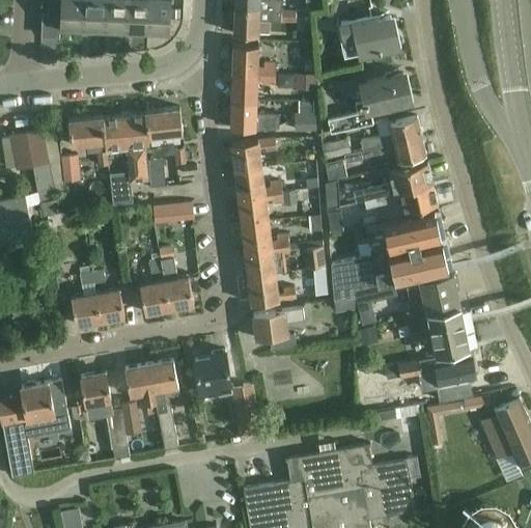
[(82,31),(82,0),(48,0),(48,15),(60,15),(59,30),(82,31)]
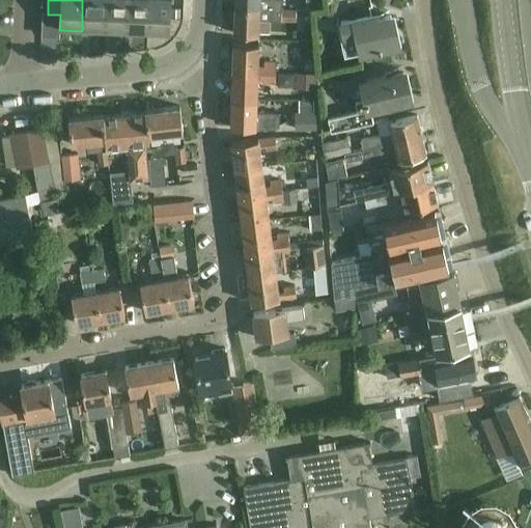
[(104,32),(105,0),(82,0),(82,31),(104,32)]
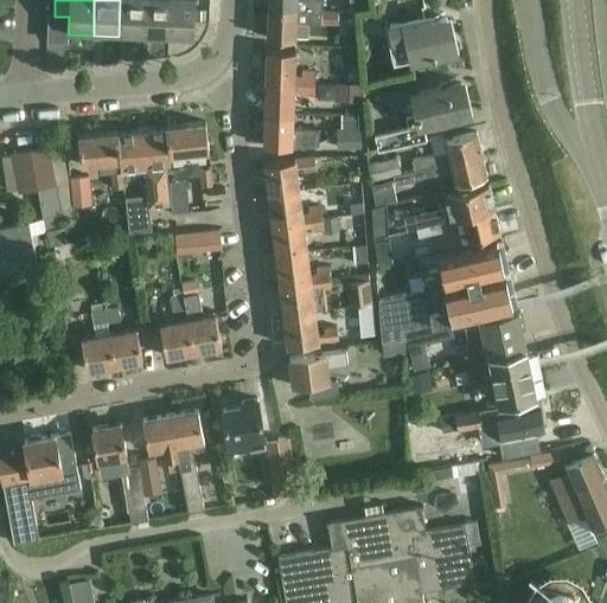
[(144,38),(145,0),(120,0),(119,37),(144,38)]
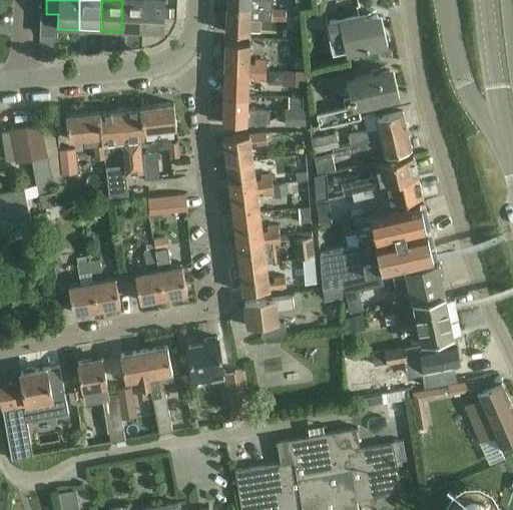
[(142,33),(143,0),(122,0),(121,32),(142,33)]
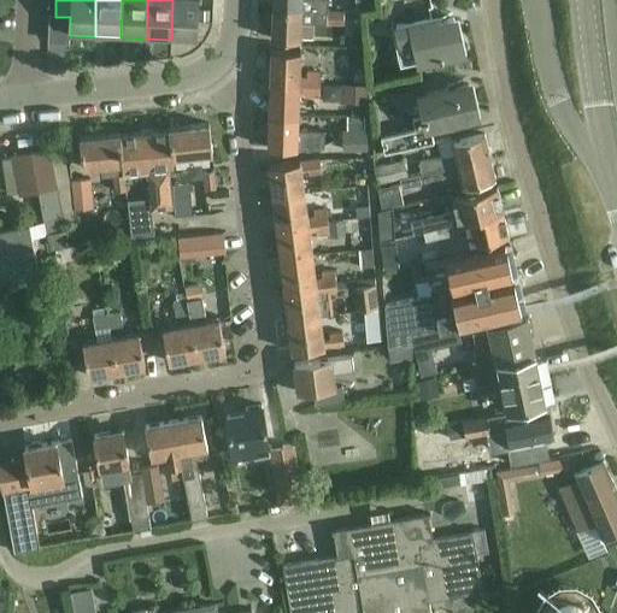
[(174,0),(172,0),(171,40),(198,41),(199,1),(174,0)]
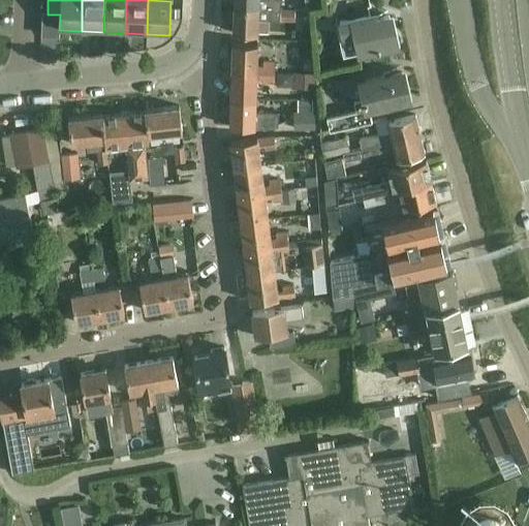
[(232,0),(234,11),(279,12),(280,2),(268,2),(268,0),(232,0)]
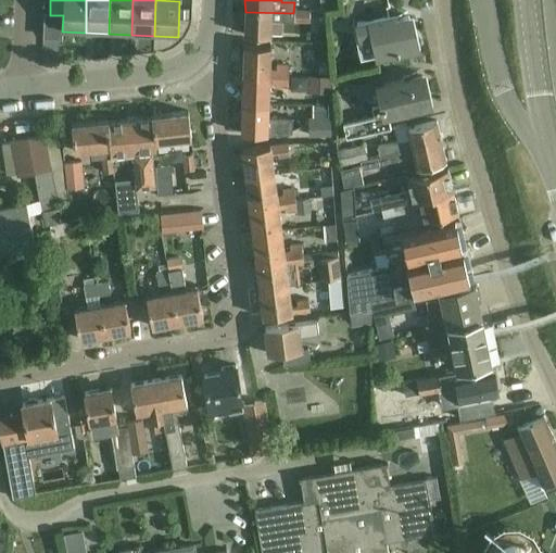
[(336,0),(320,0),(321,9),(338,7),(336,0)]
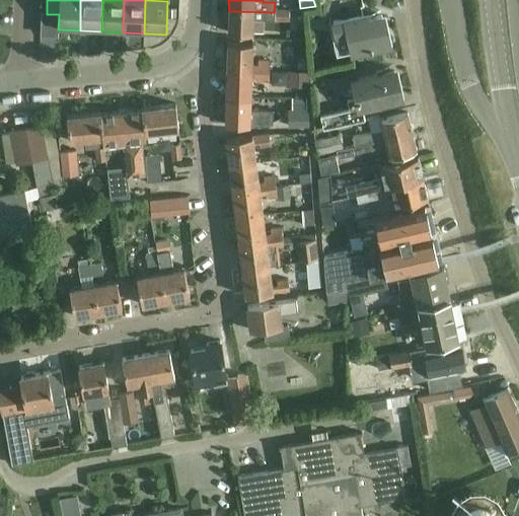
[(175,11),(167,11),(166,19),(174,19),(175,11)]
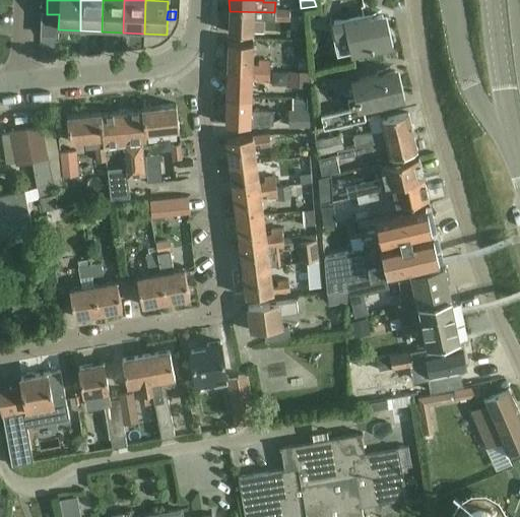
[(289,23),(289,13),(274,12),(230,11),(229,36),(253,37),(253,34),(264,34),(264,22),(274,22),(289,23)]
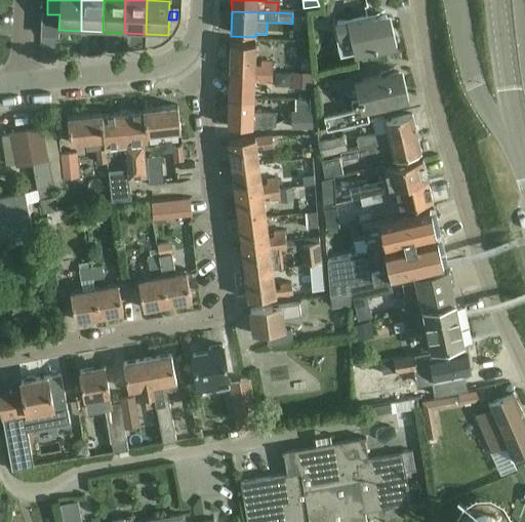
[(385,18),(367,23),(366,18),(336,25),(338,37),(334,38),(339,59),(392,48),(385,18)]
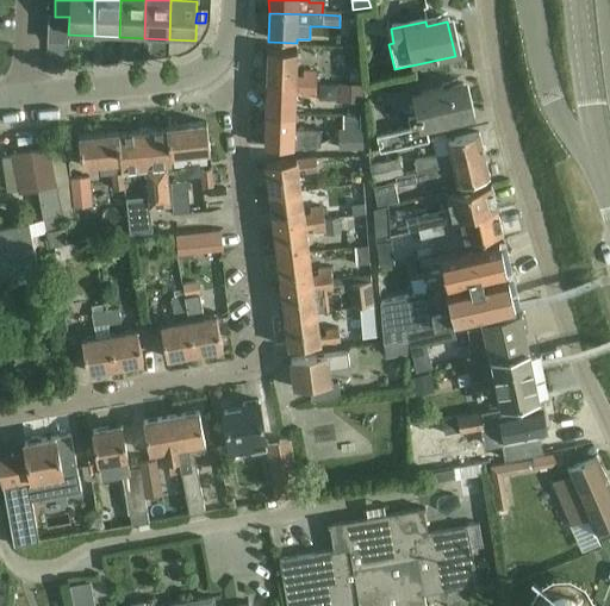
[(304,77),(296,77),(297,55),(268,54),(267,85),(316,87),(316,73),(304,73),(304,77)]
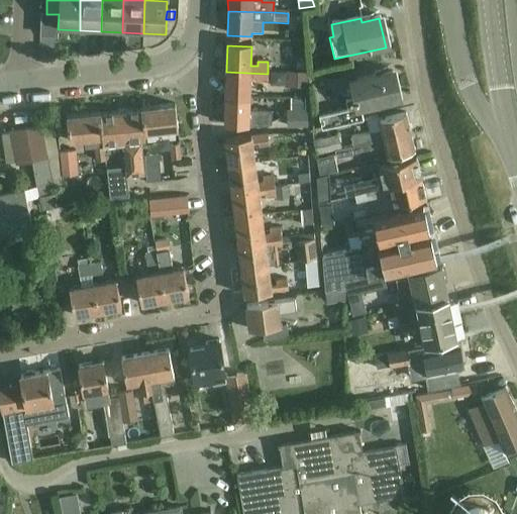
[(273,50),(272,69),(284,70),(285,52),(273,50)]
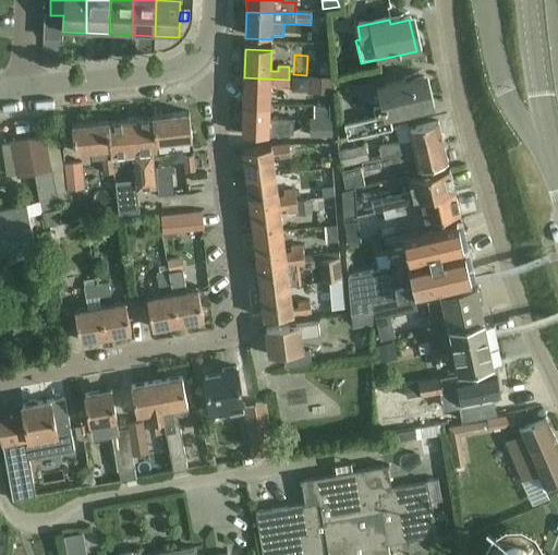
[(289,91),(289,80),(244,77),(243,107),(269,108),(270,85),(276,85),(276,91),(289,91)]
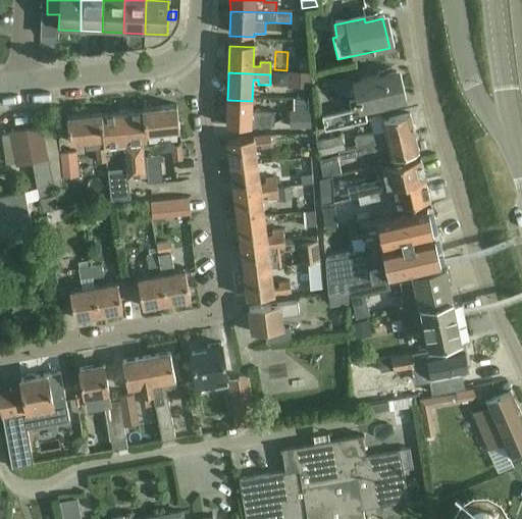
[(364,110),(402,101),(396,73),(356,83),(360,100),(349,102),(351,111),(322,118),(325,132),(367,122),(364,110)]
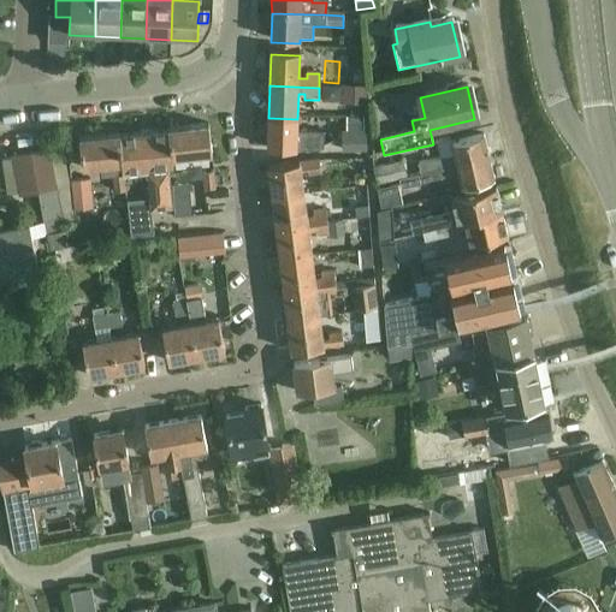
[(342,89),(341,107),(365,108),(365,90),(342,89)]
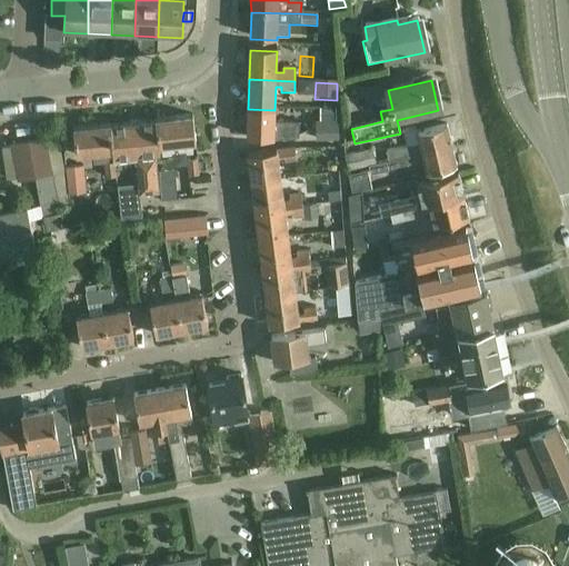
[(275,122),(275,110),(248,109),(247,139),(292,141),(299,138),(299,122),(275,122)]
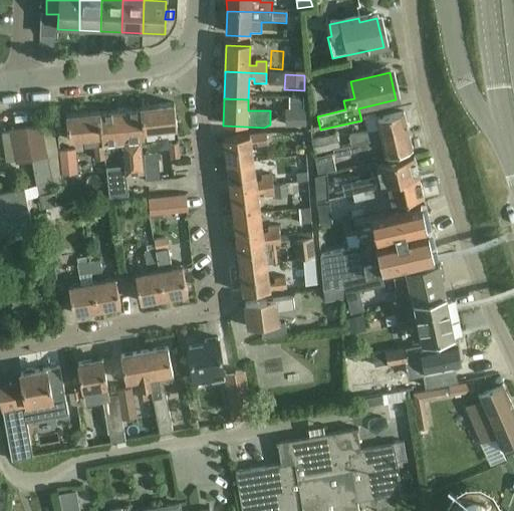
[(303,101),(303,99),(290,99),(290,109),(303,109),(303,101)]
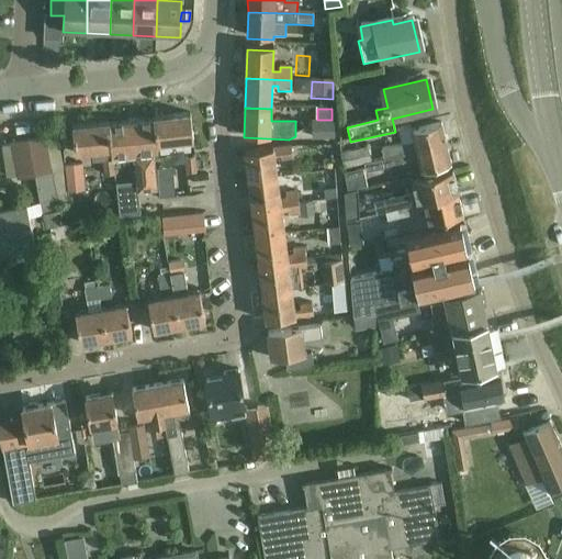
[(155,148),(156,148),(192,145),(190,118),(153,121),(155,148)]
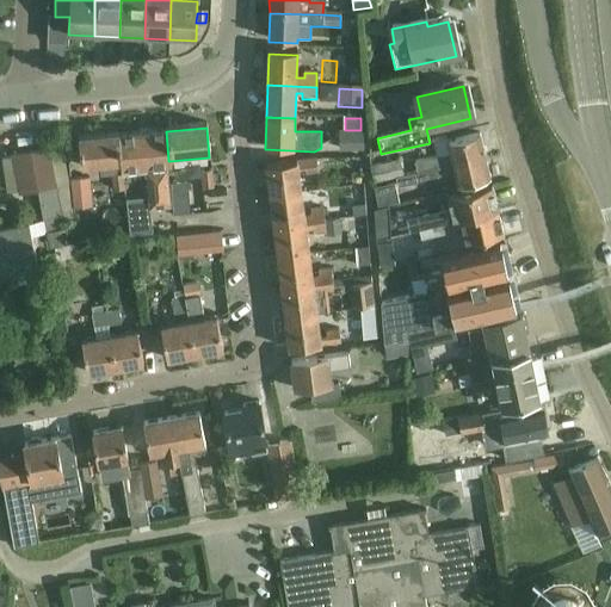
[(363,152),(363,130),(339,130),(339,153),(363,152)]
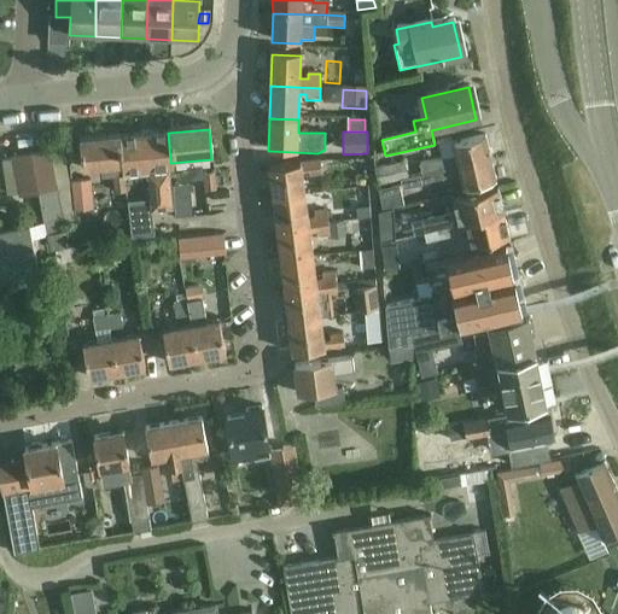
[(173,170),(172,163),(170,163),(168,133),(167,133),(168,135),(120,140),(120,138),(118,138),(122,175),(145,173),(150,215),(172,212),(168,170),(173,170)]
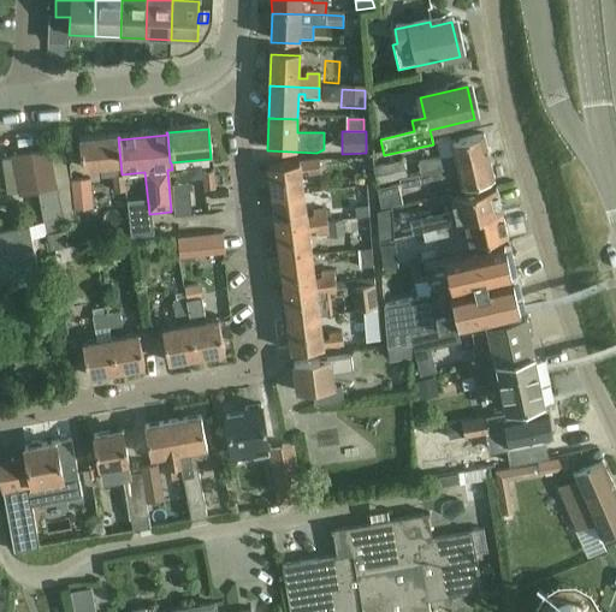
[(122,174),(118,137),(78,142),(81,172),(120,168),(122,174)]
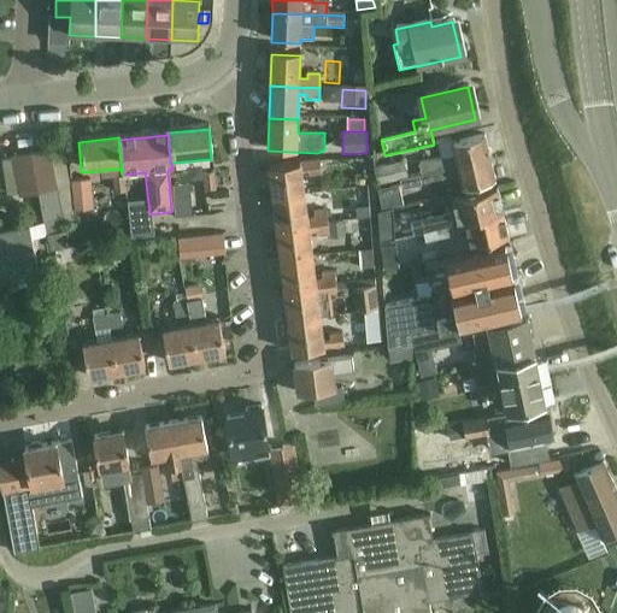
[(421,176),(489,160),(485,137),(451,146),(450,140),(435,143),(440,161),(418,166),(421,176)]
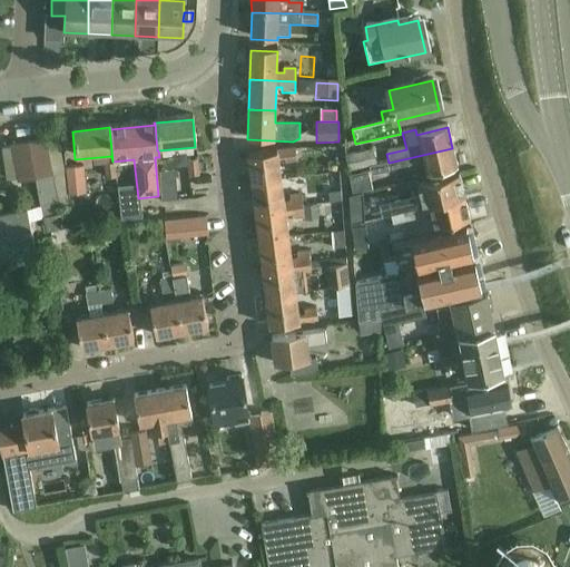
[(43,138),(13,144),(13,146),(20,178),(21,184),(35,181),(41,220),(59,216),(47,152),(43,138)]
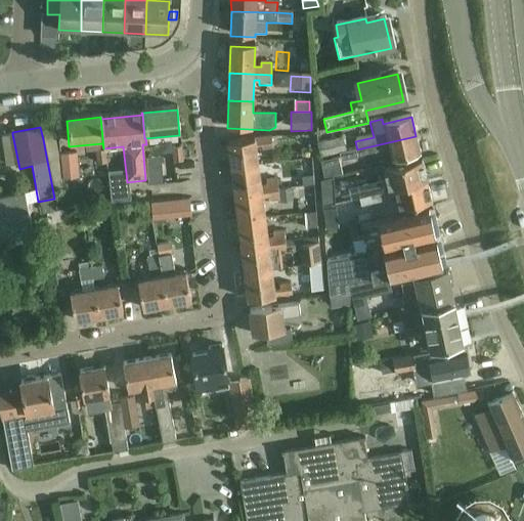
[(189,147),(201,145),(198,128),(185,130),(189,147)]
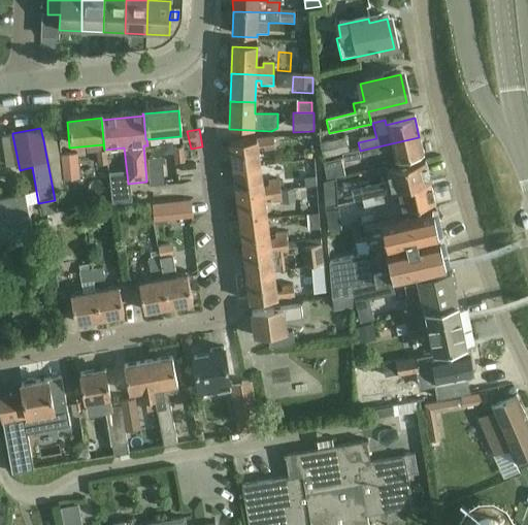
[(419,137),(360,151),(362,159),(392,152),(395,163),(424,157),(419,137)]
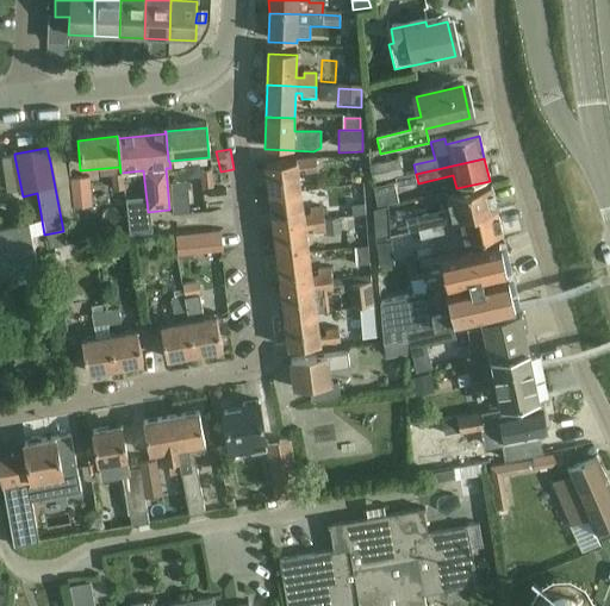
[(300,194),(298,176),(318,173),(316,161),(266,167),(269,199),(300,194)]
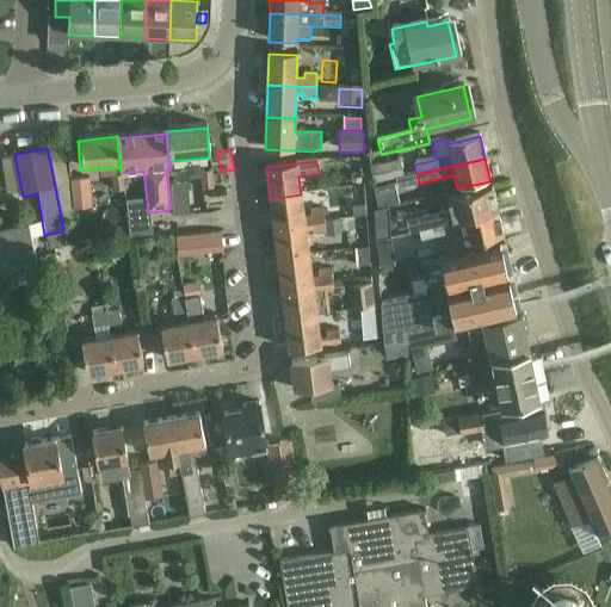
[(400,161),(370,168),(374,184),(403,177),(400,161)]
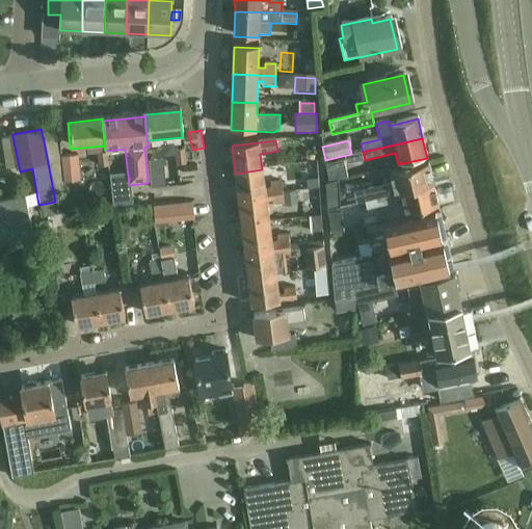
[(187,164),(185,151),(175,152),(177,166),(187,164)]
